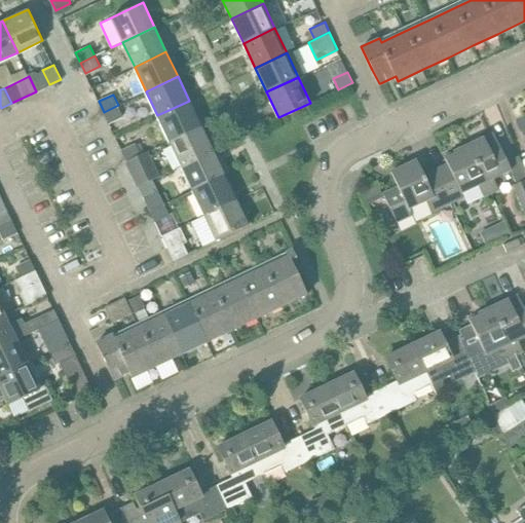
[(189,101),(157,115),(169,140),(200,125),(189,101)]
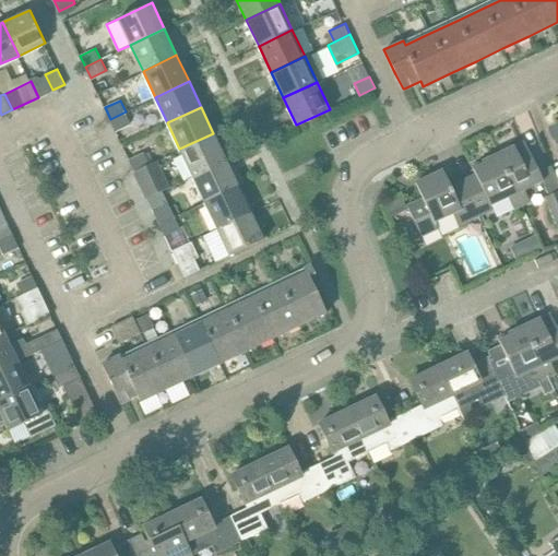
[(126,111),(110,119),(115,129),(130,122),(126,111)]
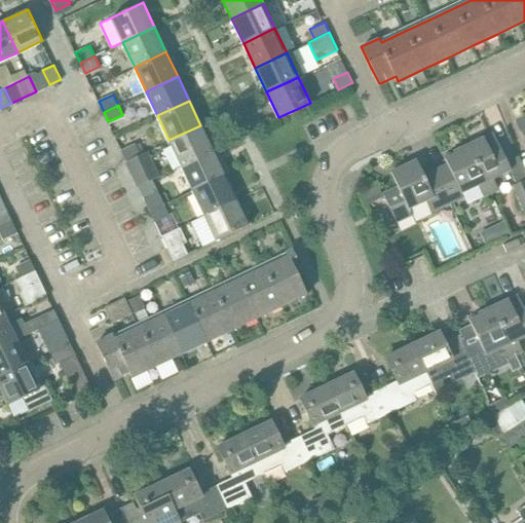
[(200,125),(169,140),(181,164),(213,149),(200,125)]
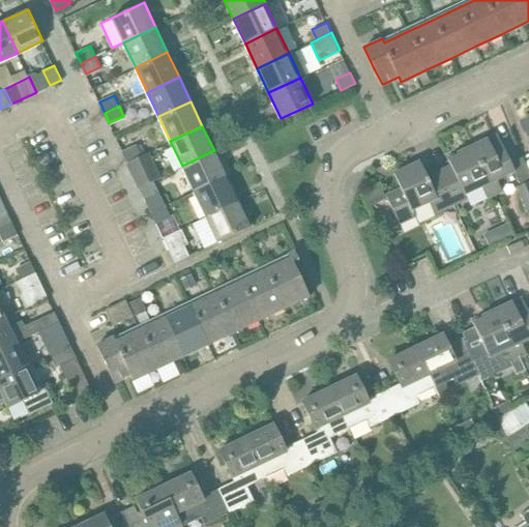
[(472,144),(495,193),(503,189),(497,178),(516,170),(507,154),(498,133),(472,144)]
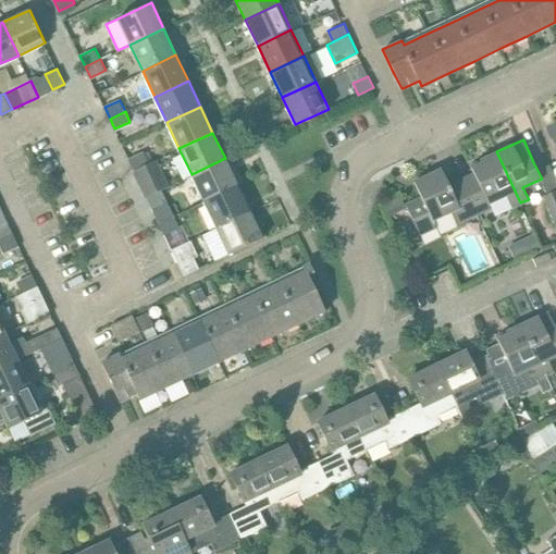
[(128,159),(134,171),(149,163),(144,151),(128,159)]
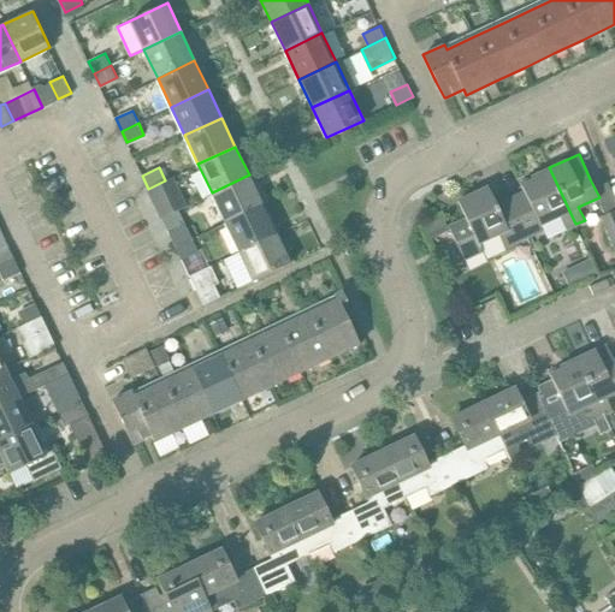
[(525,190),(509,196),(528,236),(543,229),(542,224),(561,215),(567,229),(575,224),(549,167),(520,180),(525,190)]
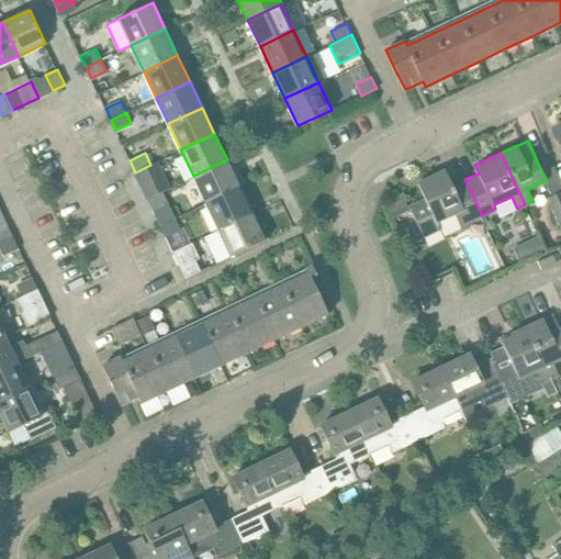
[(227,159),(193,176),(205,202),(239,186),(227,159)]
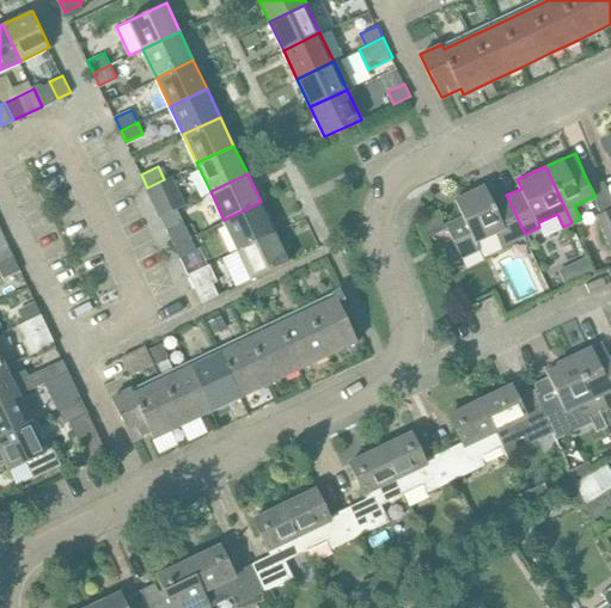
[(171,176),(164,179),(147,188),(160,215),(178,208),(185,204),(171,176)]
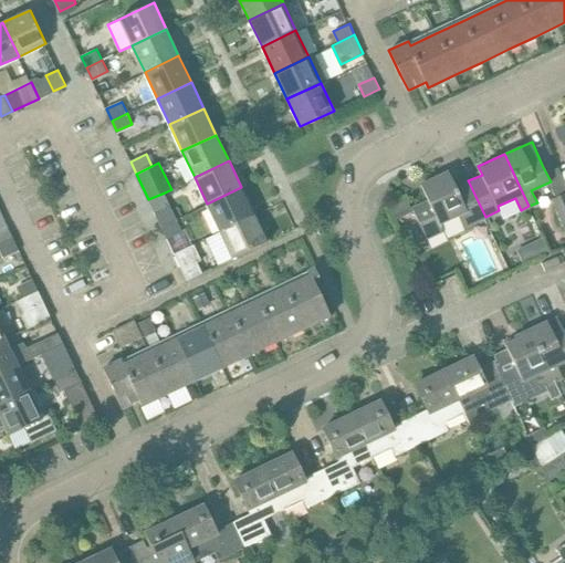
[(427,238),(443,229),(441,223),(459,215),(464,227),(485,217),(468,180),(457,187),(449,170),(421,184),(428,199),(412,207),(427,238)]
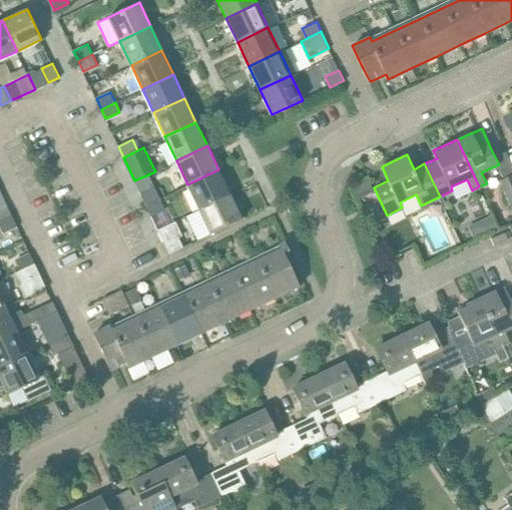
[(218,169),(187,184),(198,208),(229,193),(218,169)]
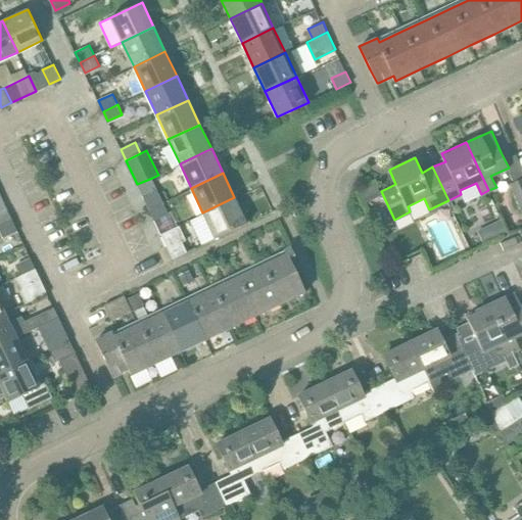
[(521,178),(510,183),(521,211),(521,178)]
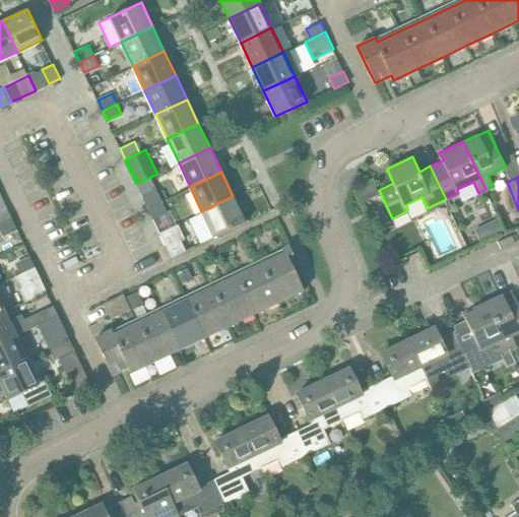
[(379,194),(373,182),(358,189),(364,201),(379,194)]
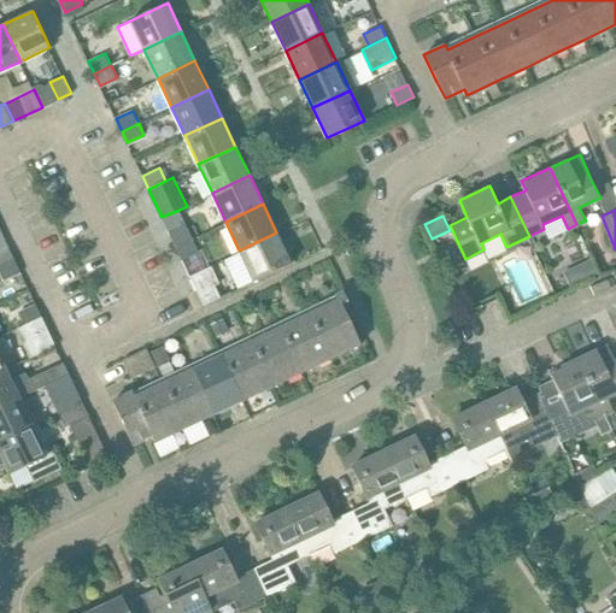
[(187,225),(170,234),(176,246),(193,237),(187,225)]
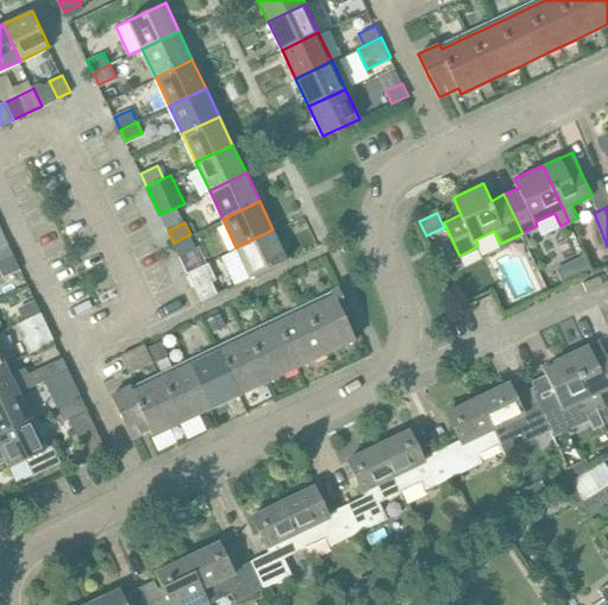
[(273,229),(236,247),(250,277),(287,259),(273,229)]
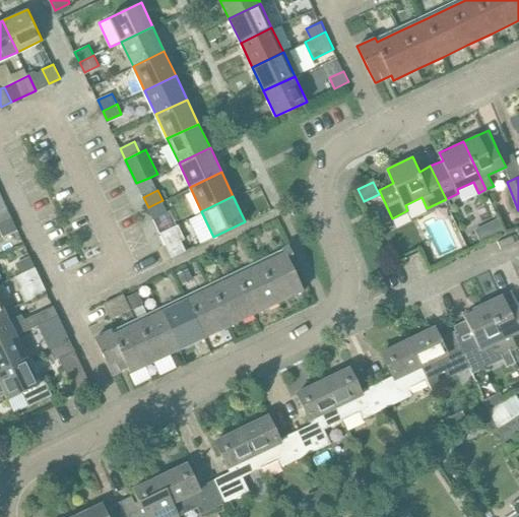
[(163,200),(148,207),(152,217),(153,218),(168,211),(163,200)]
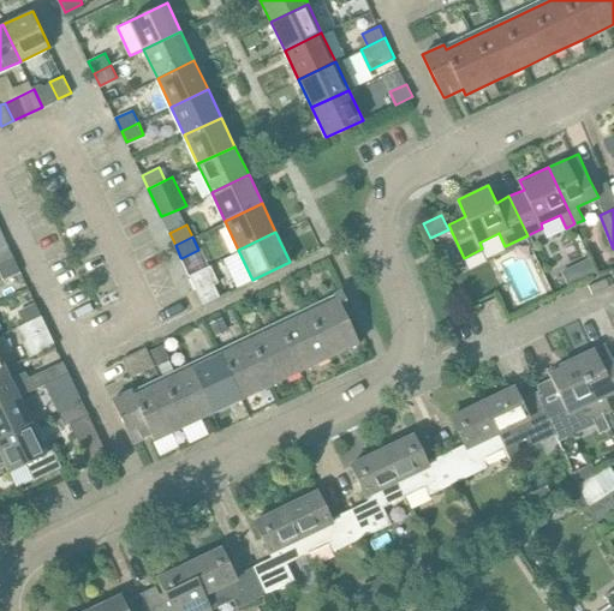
[(0,249),(0,264),(15,257),(9,245),(0,249)]
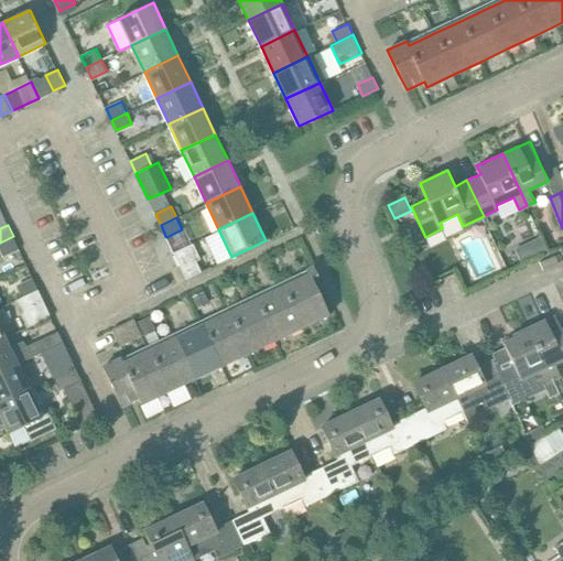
[(13,236),(0,243),(0,248),(3,255),(19,247),(13,236)]
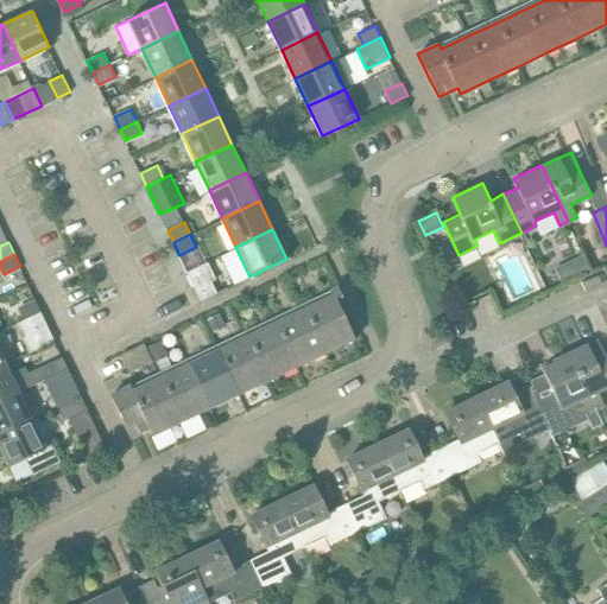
[(573,260),(579,273),(588,268),(582,255),(573,260)]
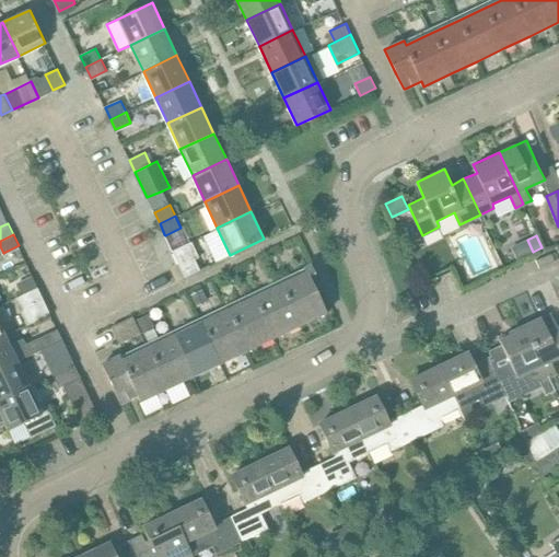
[(191,241),(187,243),(172,250),(185,276),(200,269),(195,257),(199,256),(191,241)]
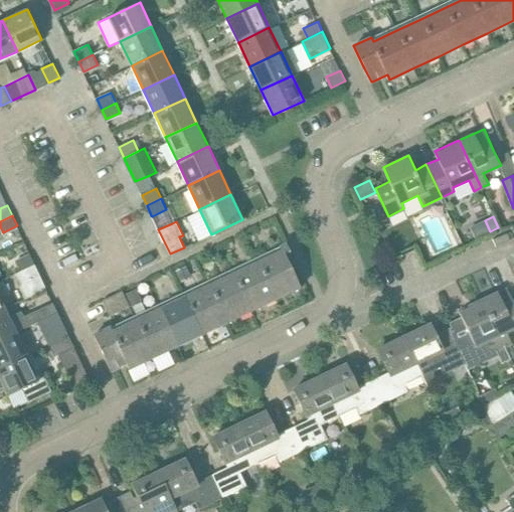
[(289,247),(259,262),(234,274),(209,285),(185,297),(161,308),(137,320),(113,331),(111,326),(94,334),(112,370),(119,367),(124,364),(127,363),(130,368),(145,361),(154,356),(168,350),(178,345),(203,333),(227,322),(251,310),(276,299),(301,287),(292,268),(298,266),(289,247)]
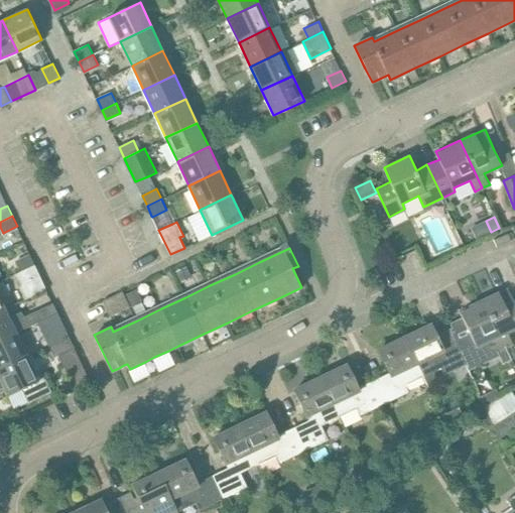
[(16,261),(20,271),(35,264),(30,254),(16,261)]
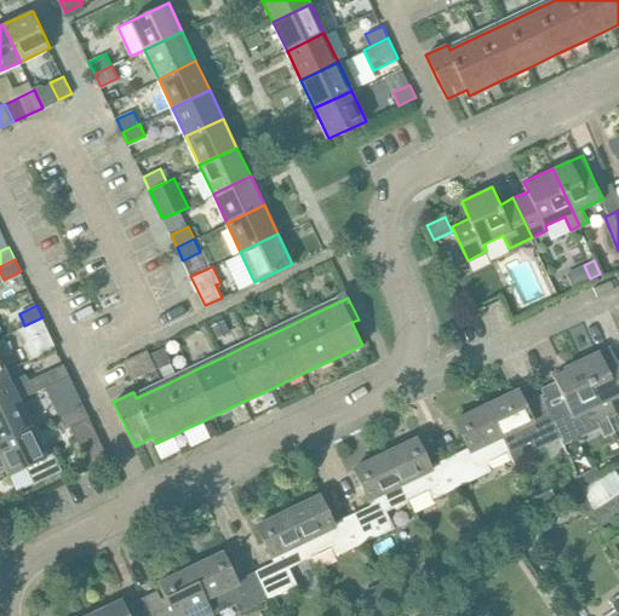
[(43,317),(26,326),(30,338),(32,339),(49,330),(43,317)]
